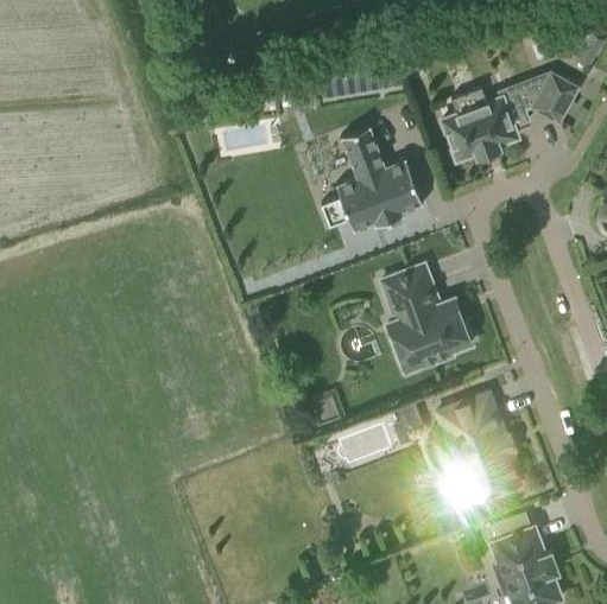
[(575,62),(589,69),(604,43),(589,35),(575,62)]
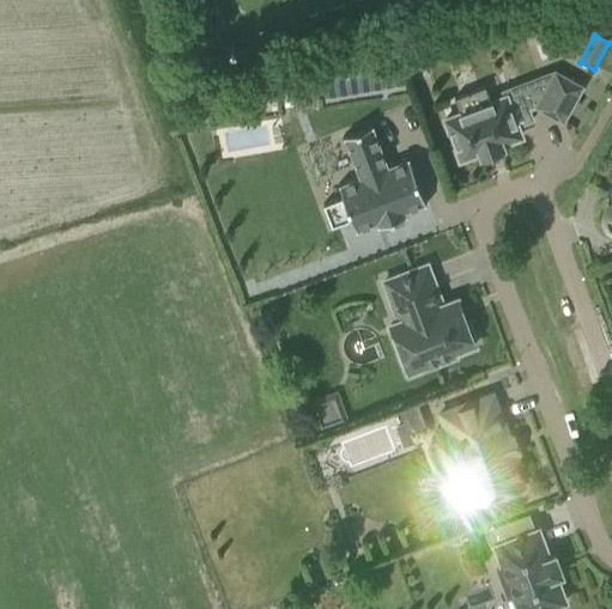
[(537,109),(563,123),(582,90),(556,75),(537,109)]
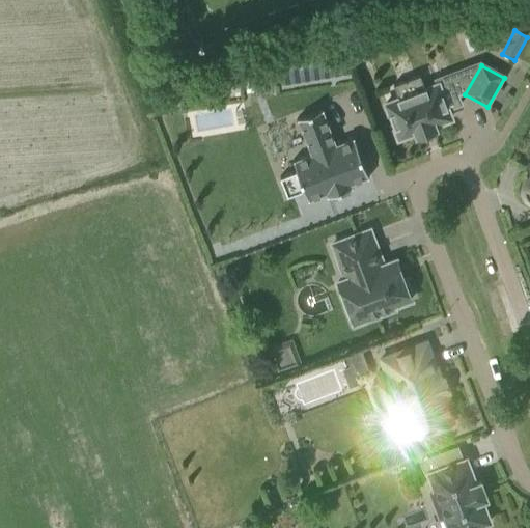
[(402,100),(386,106),(399,140),(416,134),(417,139),(437,132),(435,127),(451,120),(448,112),(462,107),(452,82),(439,87),(439,86),(421,92),(417,80),(420,79),(420,77),(393,87),(394,89),(398,87),(402,100)]
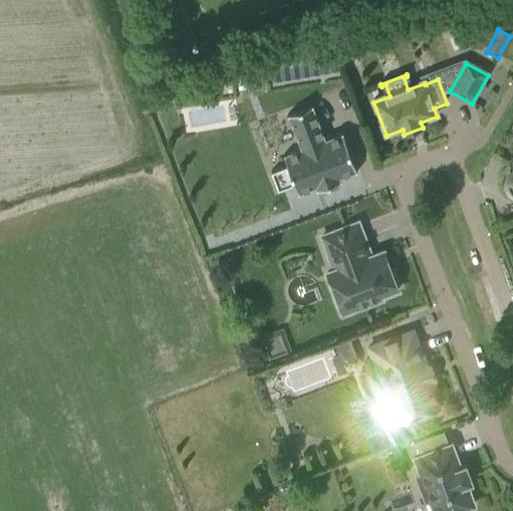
[(491,110),(497,92),(482,87),(476,106),(491,110)]
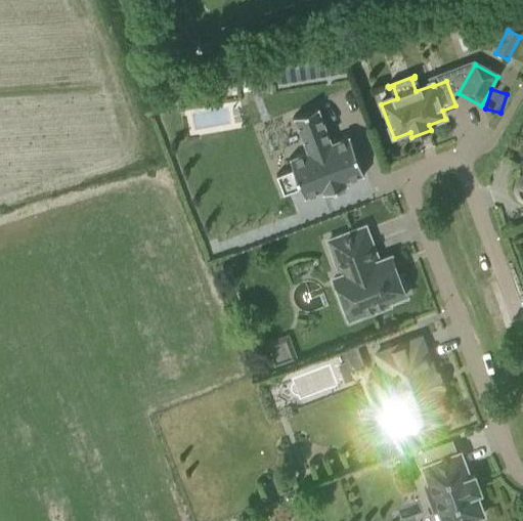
[(294,120),(294,122),(295,121),(309,155),(292,162),(292,161),(291,161),(295,171),(276,177),(284,197),(301,190),(304,201),(306,200),(305,199),(322,192),(323,196),(322,196),(322,197),(348,187),(348,186),(347,186),(346,183),(363,177),(363,178),(364,177),(349,137),(348,138),(348,139),(332,145),(318,112),(319,111),(319,110),(294,120)]
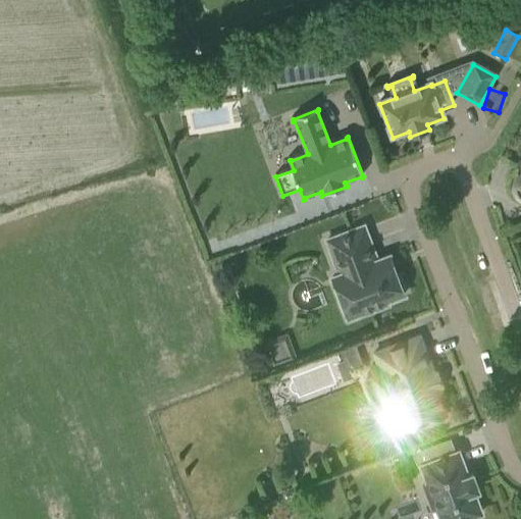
[(363,314),(361,315),(361,316),(388,306),(387,303),(405,297),(403,292),(406,291),(400,275),(397,276),(389,258),(377,262),(364,228),(327,242),(341,276),(332,279),(343,305),(357,299),(363,314)]
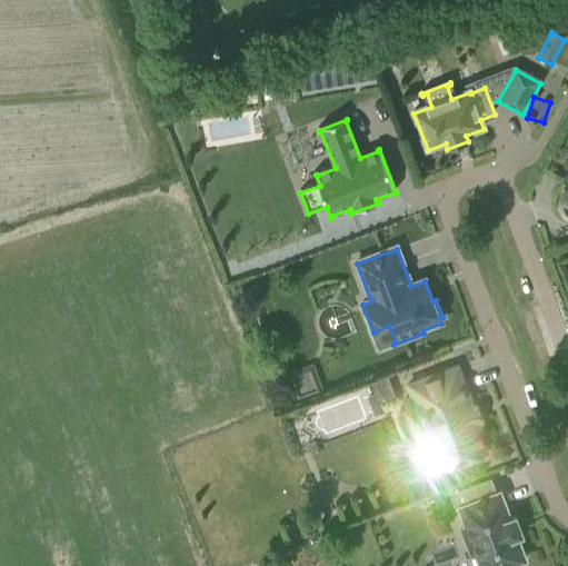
[(482,460),(480,455),(486,453),(478,432),(481,430),(479,425),(482,423),(477,408),(472,409),(457,368),(409,387),(414,398),(405,401),(409,413),(399,417),(409,444),(420,440),(422,447),(434,444),(444,469),(456,464),(457,466),(461,465),(460,463),(464,462),(466,467),(482,460)]
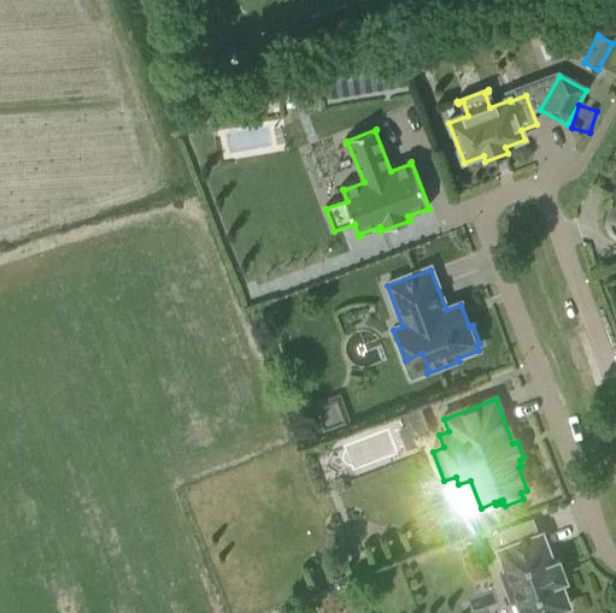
[(420,440),(430,436),(418,406),(400,413),(408,429),(399,432),(408,453),(422,447),(420,440)]
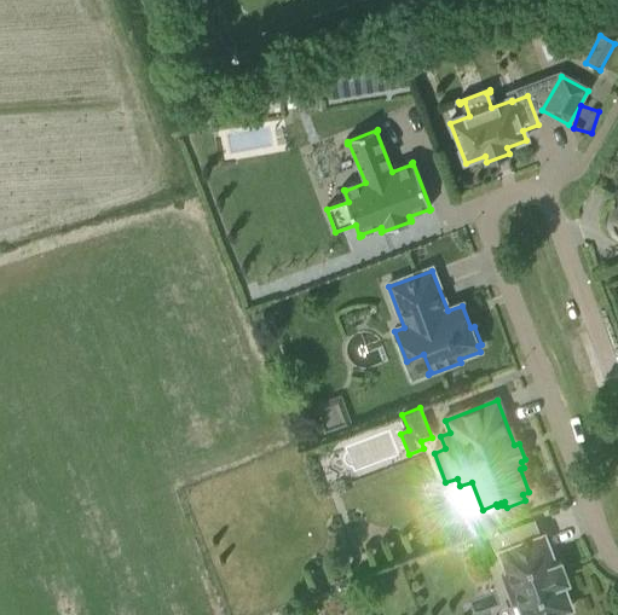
[(500,553),(512,587),(507,589),(513,608),(519,605),(523,614),(562,614),(571,610),(561,585),(567,582),(560,564),(555,567),(544,538),(500,553)]
